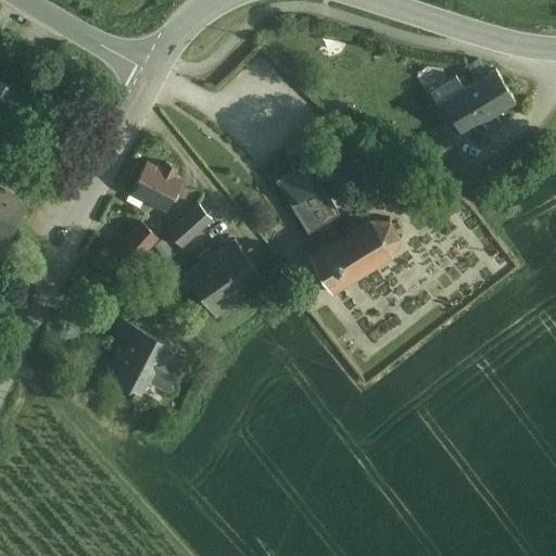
[(476,80),(469,85),(464,76),(431,96),(436,102),(440,99),(444,105),(462,134),(515,100),(514,98),(495,68),(488,74),(478,59),(467,65),(476,80)]
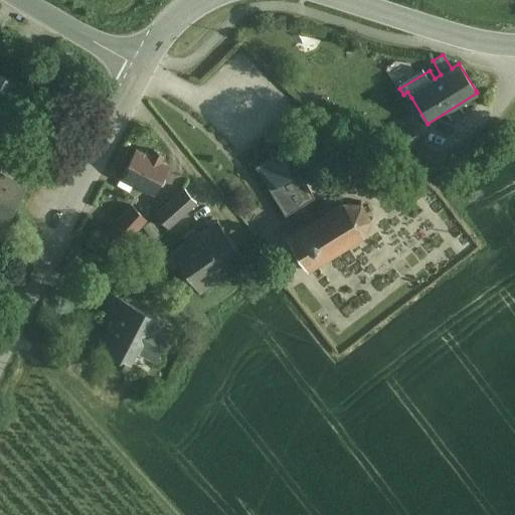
[(0,76),(0,120),(18,87),(0,76)]
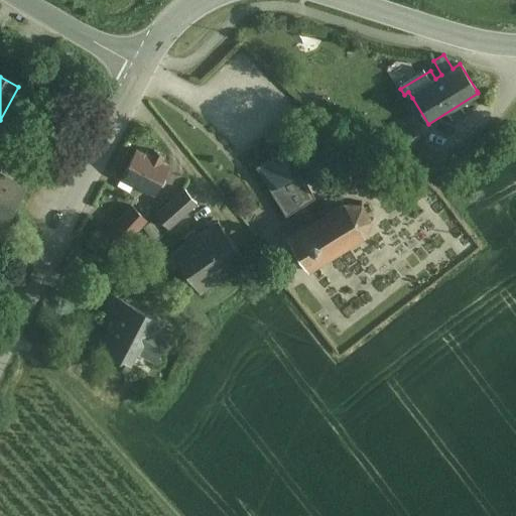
[(0,136),(0,168),(13,144),(0,136)]
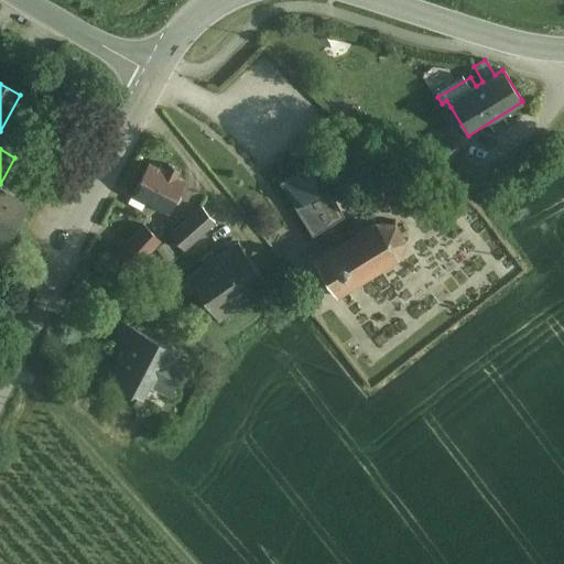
[(179,170),(167,164),(163,172),(174,177),(179,170)]
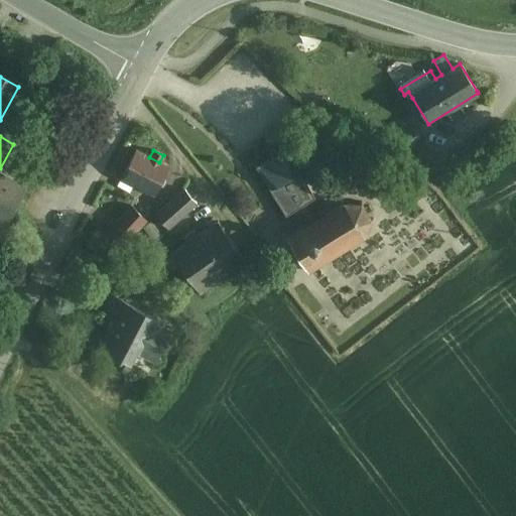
[(313,197),(285,150),(256,167),(285,215),(293,211),(303,228),(315,221),(304,203),(314,198),(313,197)]
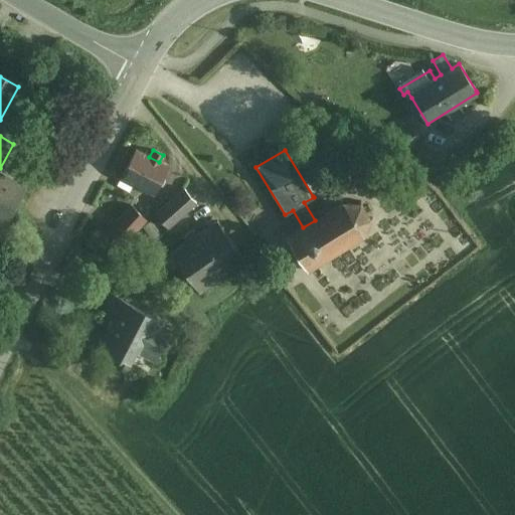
[(149,157),(136,151),(122,177),(153,194),(167,166),(159,162),(149,157)]
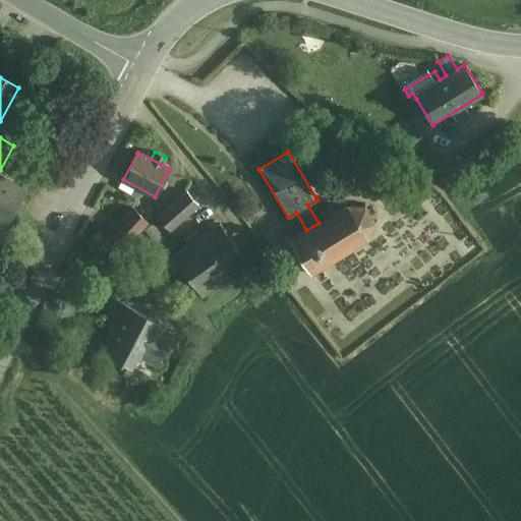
[(0,231),(24,187),(0,174),(0,231)]
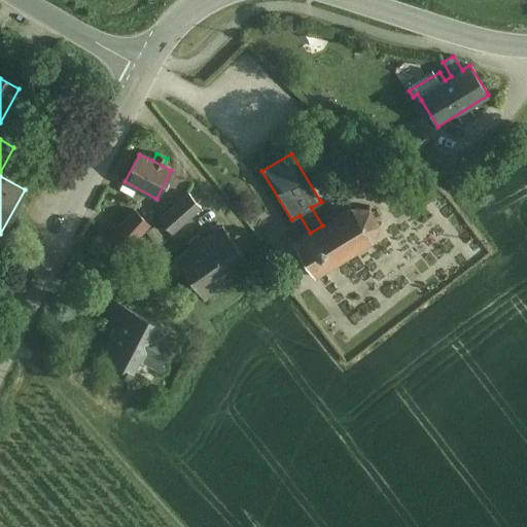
[(170,233),(201,206),(191,196),(161,222),(170,233)]
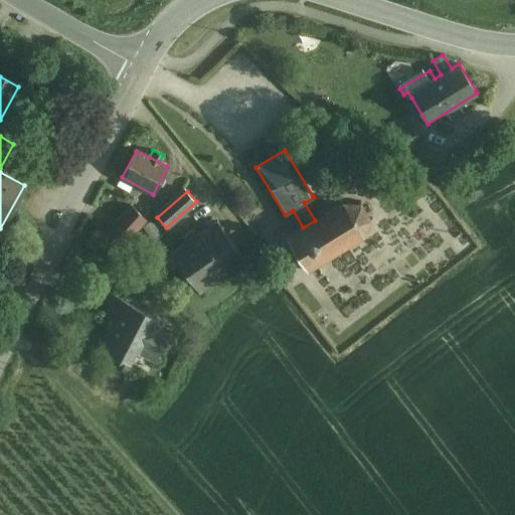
[(360,205),(345,201),(344,198),(341,199),(342,202),(332,209),(330,206),(327,208),(329,210),(318,217),(316,214),(314,216),(316,219),(315,220),(303,227),(302,228),(300,224),(298,226),(299,229),(288,236),(286,233),(284,234),(286,237),(285,238),(305,271),(305,270),(307,273),(309,271),(308,269),(319,262),(321,265),(323,263),(321,260),(332,253),(334,255),(336,254),(335,251),(346,244),(347,247),(350,246),(348,243),(359,236),(361,239),(363,237),(361,234),(367,216),(360,205)]
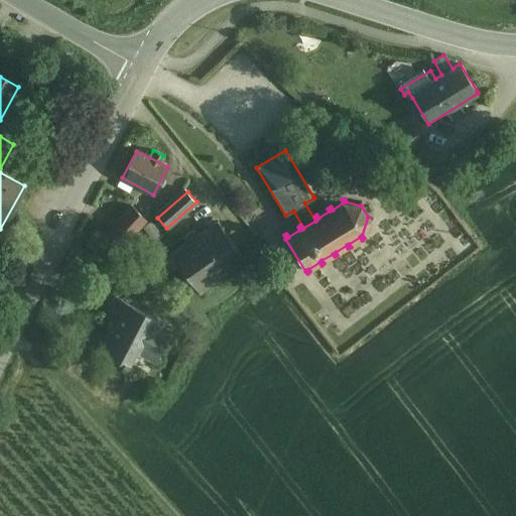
[(131,206),(106,232),(122,247),(147,221),(131,206)]
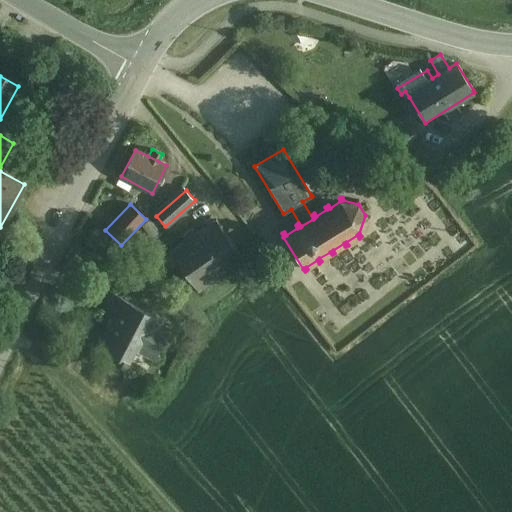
[(216,219),(195,233),(192,229),(183,235),(186,240),(170,251),(198,290),(217,277),(219,279),(226,274),(224,271),(244,258),(216,219)]
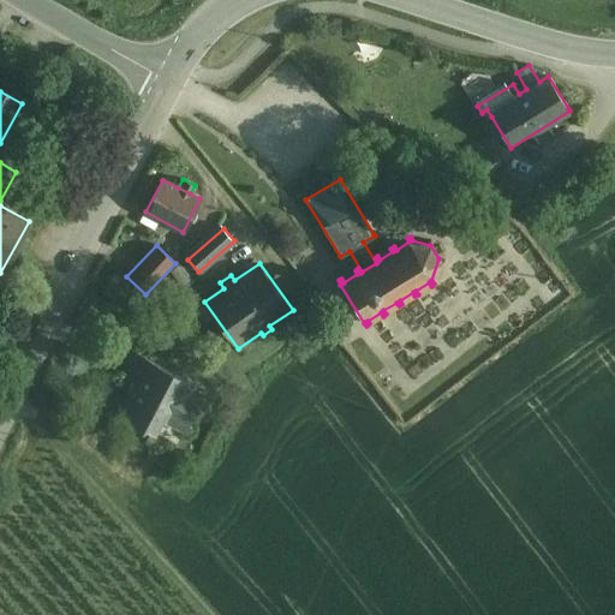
[(193,384),(136,353),(125,375),(138,382),(120,417),(145,430),(144,431),(156,439),(159,435),(151,431),(160,415),(165,417),(185,429),(202,398),(190,392),(193,384)]
